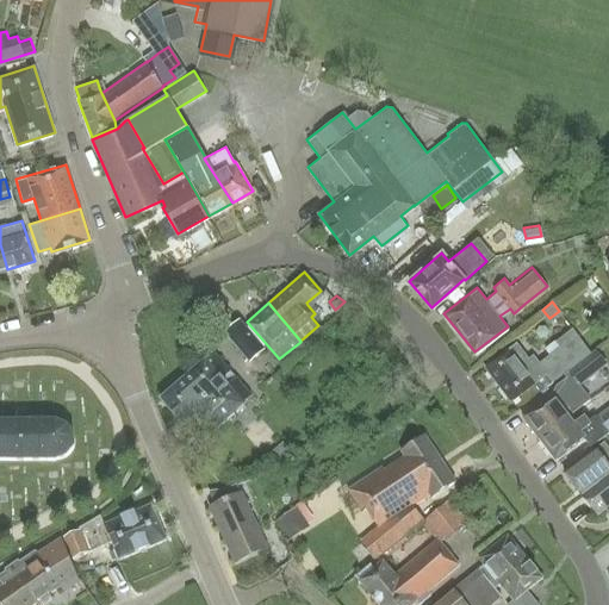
[(237,316),(223,329),(248,357),(263,344),(237,316)]
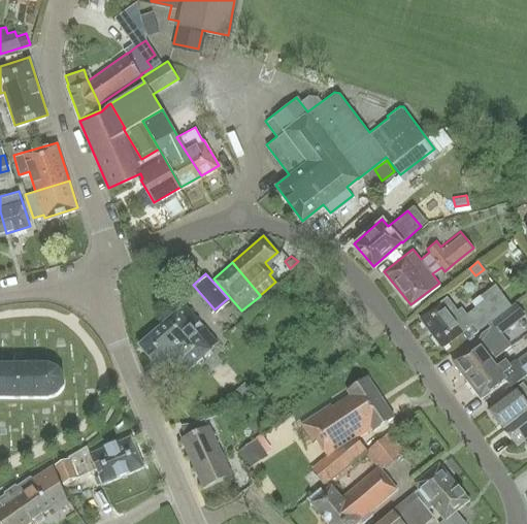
[(482,294),(485,298),(466,313),(461,305),(457,309),(447,295),(419,317),(441,346),(461,330),(466,336),(509,303),(495,284),(482,294)]
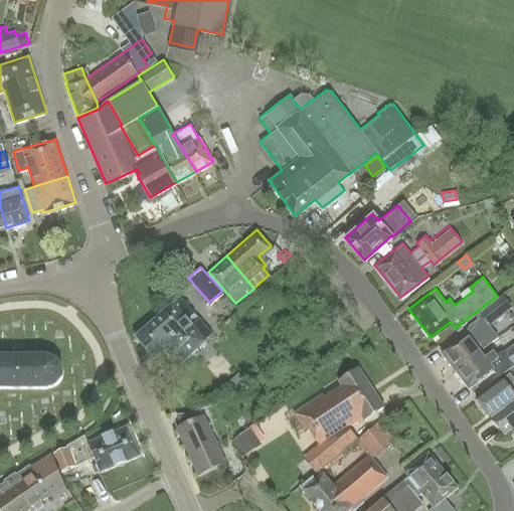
[(173,303),(172,302),(135,335),(168,372),(205,339),(204,339),(211,332),(181,297),(173,303)]
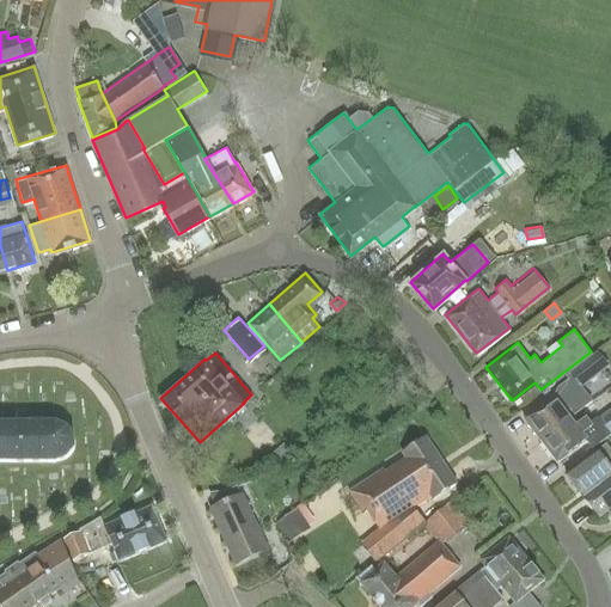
[(575,376),(554,393),(523,416),(539,437),(569,415),(568,414),(591,397),(580,382),(598,369),(587,355),(569,369),(575,376)]
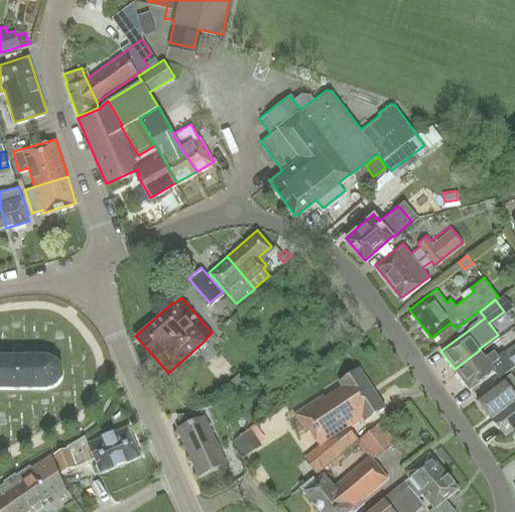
[(469,388),(494,369),(498,374),(514,361),(514,342),(503,351),(502,349),(496,353),(494,351),(486,357),(480,350),(455,369),(469,388)]
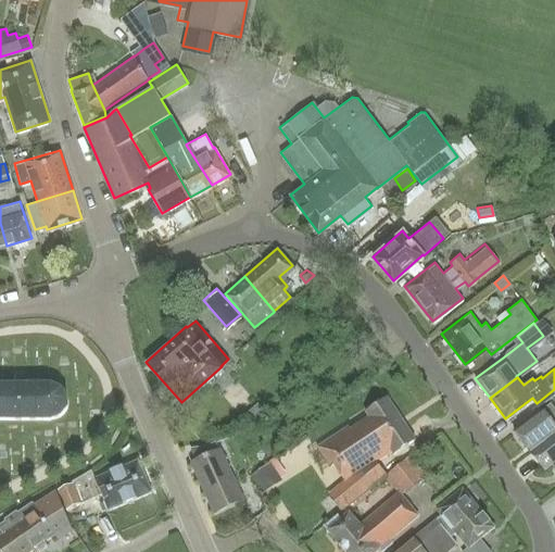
[(0,416),(50,416),(50,415),(52,415),(53,415),(57,414),(60,413),(62,411),(64,409),(65,406),(66,404),(67,403),(67,402),(67,400),(67,399),(67,397),(66,396),(66,394),(65,392),(65,391),(64,389),(63,388),(61,387),(60,385),(57,384),(53,383),(51,383),(50,383),(50,381),(0,381),(0,416)]
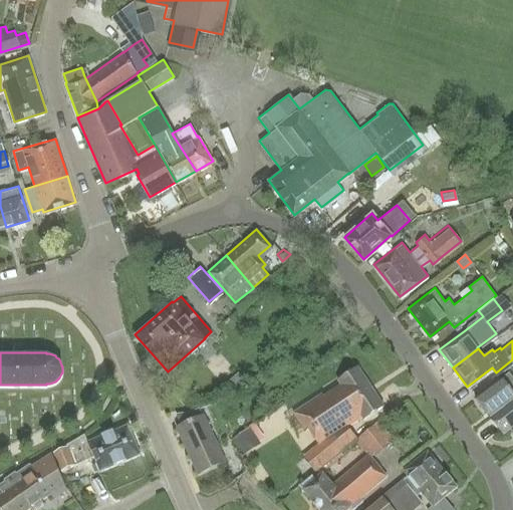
[(322,392),(293,411),(296,415),(305,429),(309,426),(316,437),(323,447),(308,459),(316,468),(354,436),(345,425),(361,415),(363,417),(382,404),(357,365),(337,378),(340,383),(324,394),(322,392)]
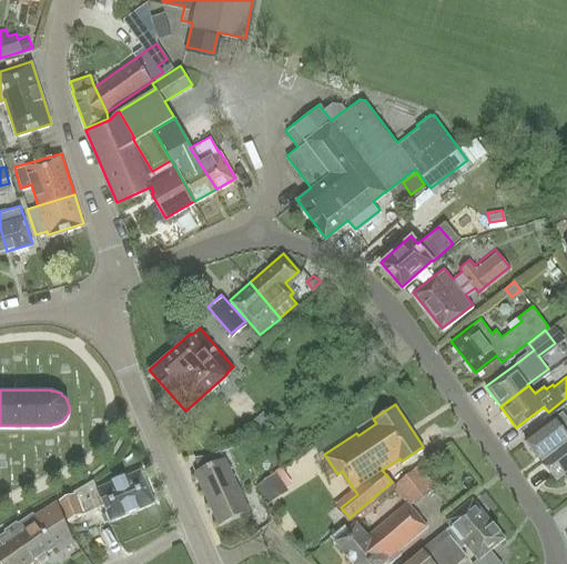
[(525,437),(540,460),(542,460),(555,477),(566,467),(566,416),(562,410),(525,437)]
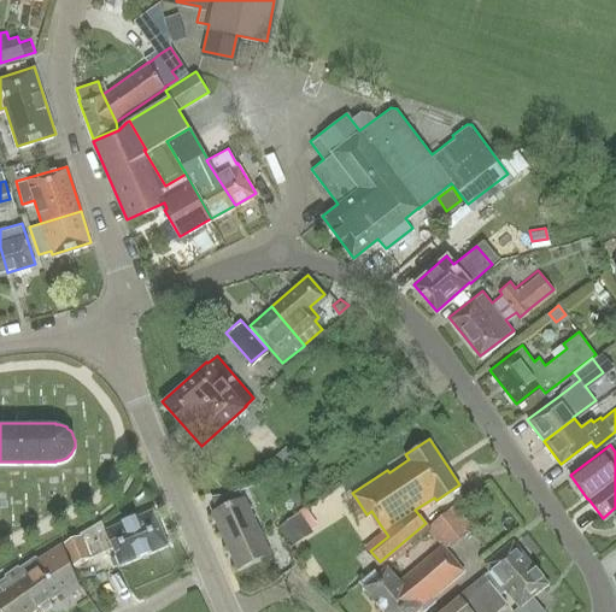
[(239,487),(228,492),(233,501),(241,498),(244,496),(239,487)]
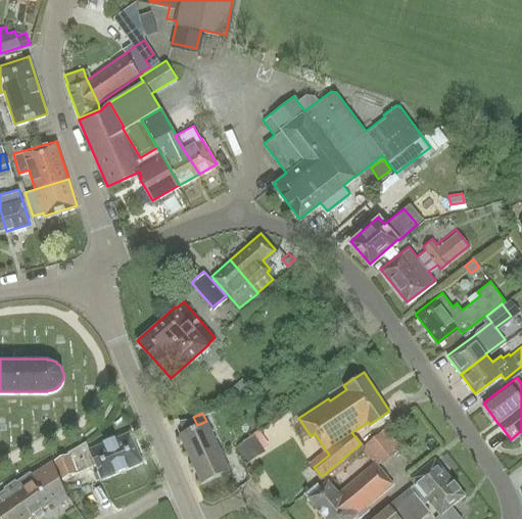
[(201,480),(228,468),(206,421),(204,422),(197,425),(180,433),(201,480)]
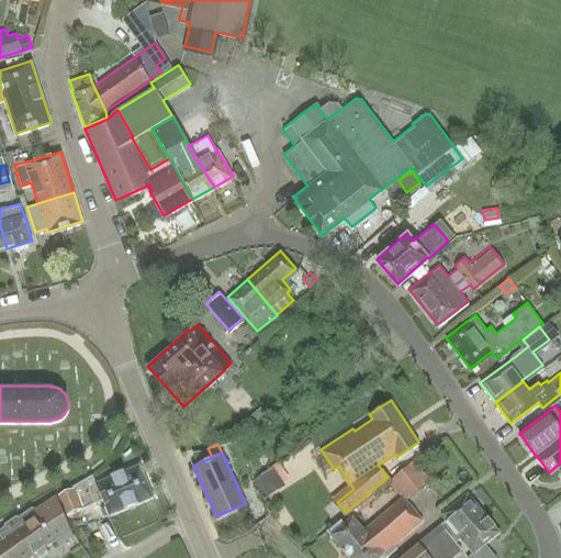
[(411,494),(424,483),(422,480),(426,477),(411,458),(389,477),(404,494),(408,491),(411,494)]
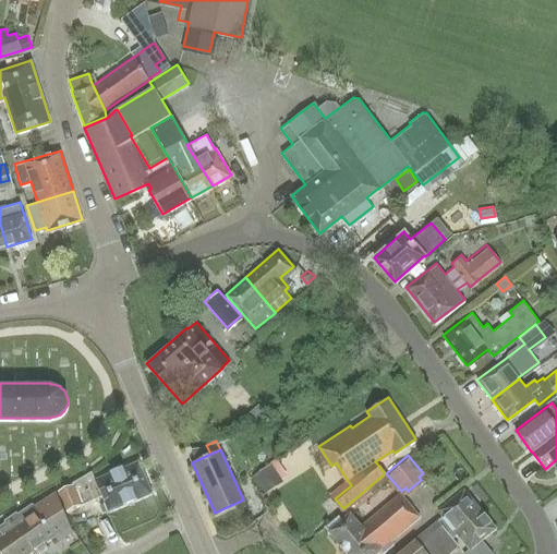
[(57,490),(64,509),(101,494),(108,509),(152,492),(137,459),(94,478),(91,469),(68,483),(57,490)]
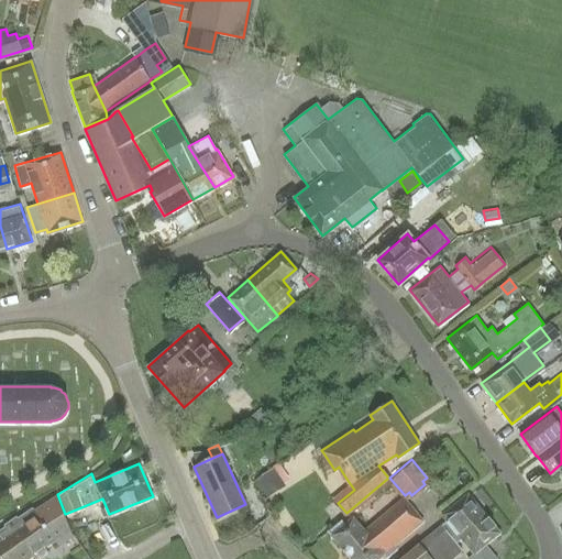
[(273,467),(253,479),(265,497),(285,484),(283,480),(273,466),(273,467)]
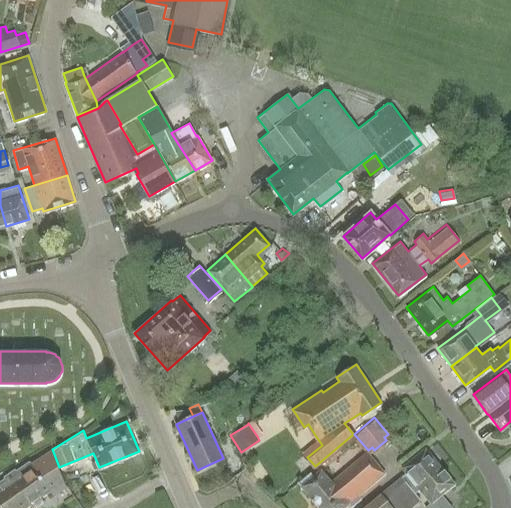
[(425,447),(401,466),(416,484),(440,465),(425,447)]
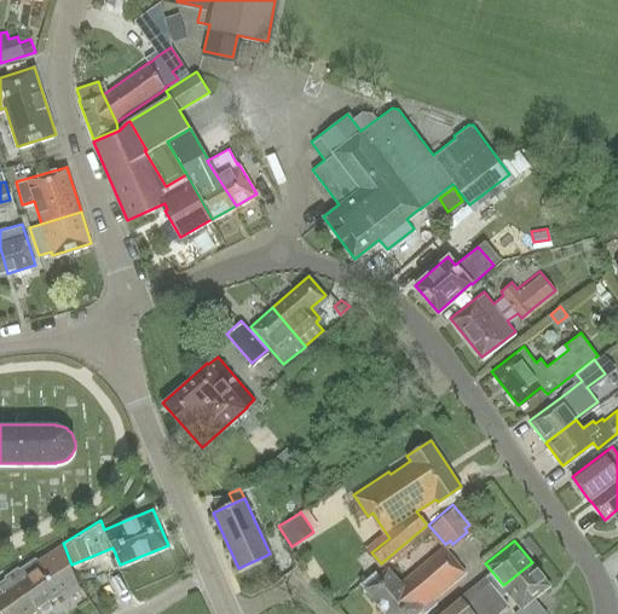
[(36,560),(61,592),(78,580),(62,543),(36,560)]
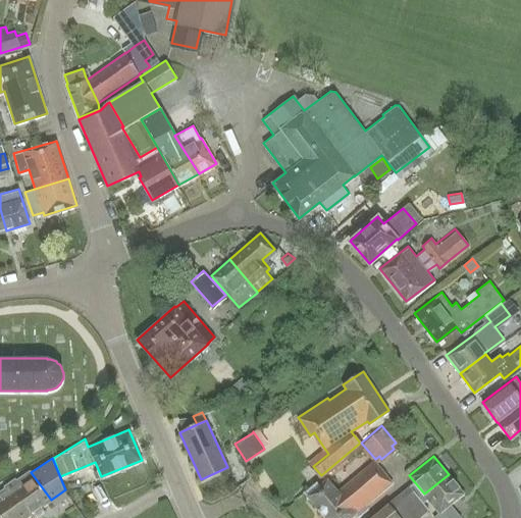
[(336,489),(327,478),(319,484),(316,481),(304,491),(324,517),(350,517),(355,514),(357,515),(368,507),(365,503),(392,481),(374,460),(373,460),(336,489)]
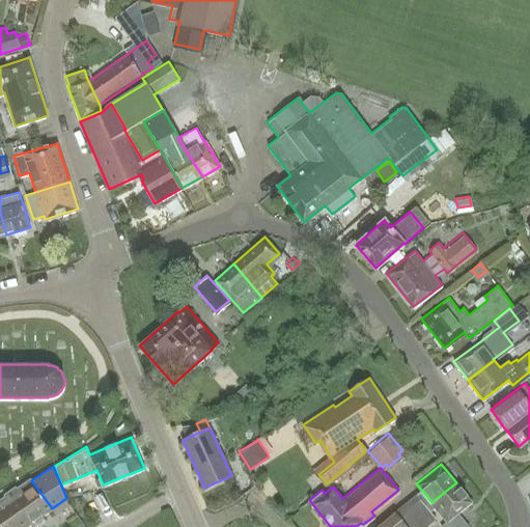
[(21,484),(26,493),(18,498),(12,491),(0,498),(0,501),(4,507),(15,500),(20,504),(32,522),(52,508),(31,480),(30,478),(21,484)]
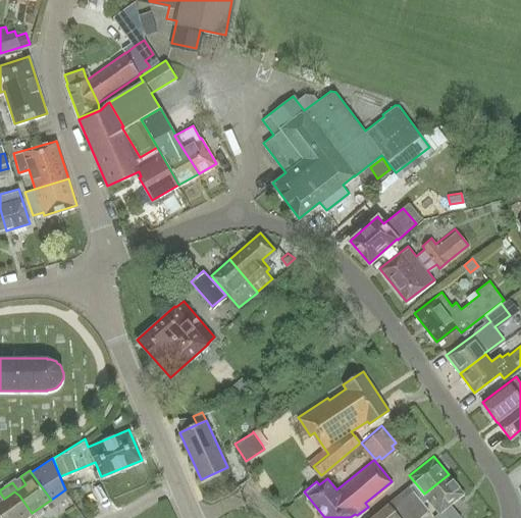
[(449,474),(424,494),(438,512),(433,516),(434,517),(458,517),(461,517),(450,503),(463,493),(449,474)]
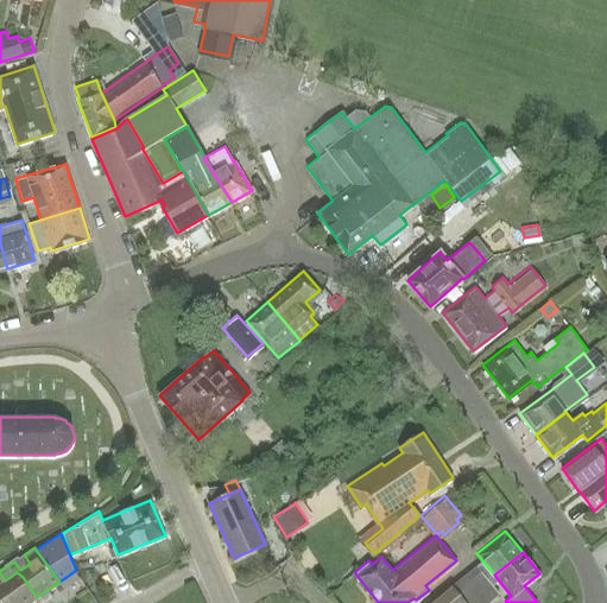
[(484,602),(499,591),(478,566),(451,586),(465,602),(484,602)]
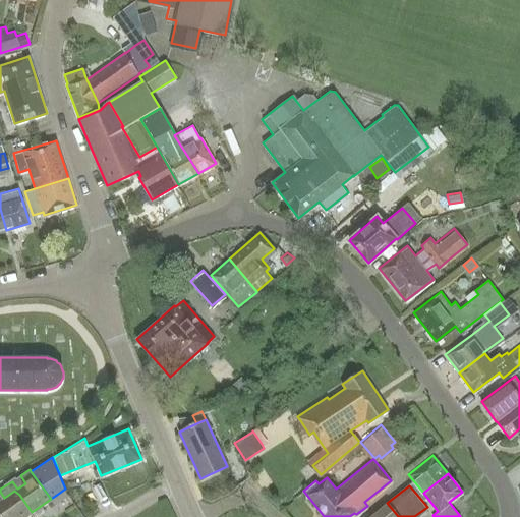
[(23,516),(32,512),(19,495),(14,491),(4,498),(0,492),(0,516),(23,516)]
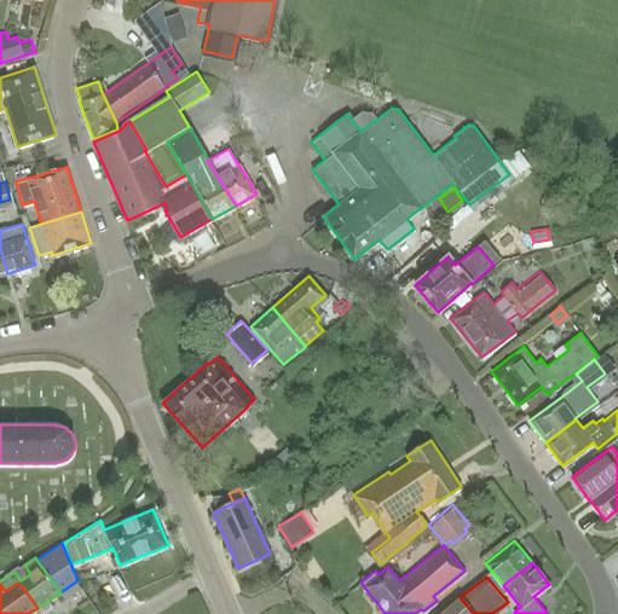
[(439,613),(473,613),(460,597),(439,613)]
